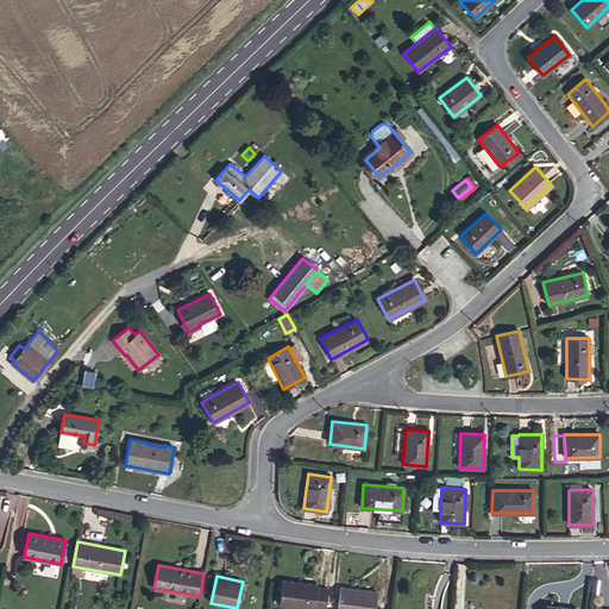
[(314,608),(315,608),(321,608),(325,608),(328,589),(318,588),(318,584),(282,579),(278,606),(308,608),(314,608)]
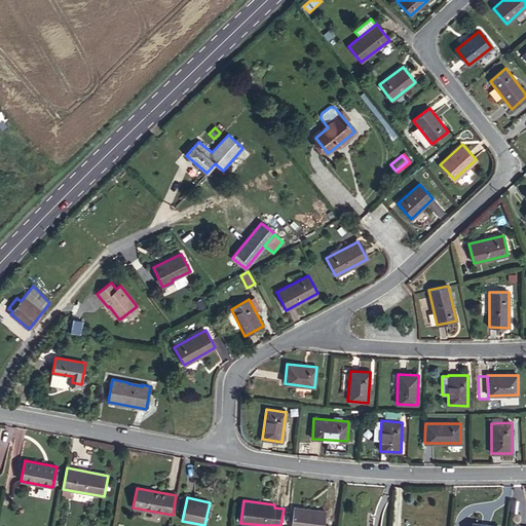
[(324,525),(326,512),(294,508),(291,525),(324,525)]
